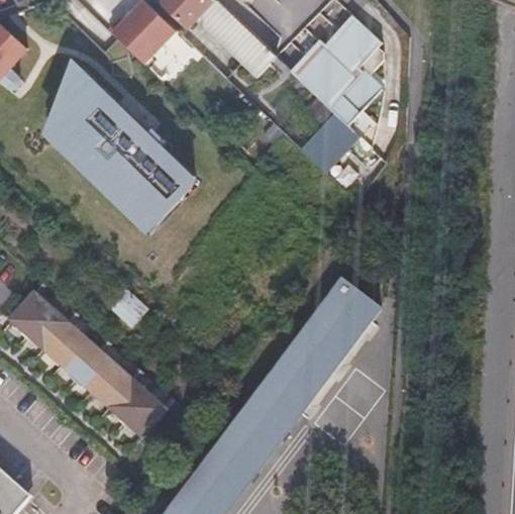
[(134,0),(109,28),(146,63),(157,52),(163,58),(183,36),(142,0),(134,0)]
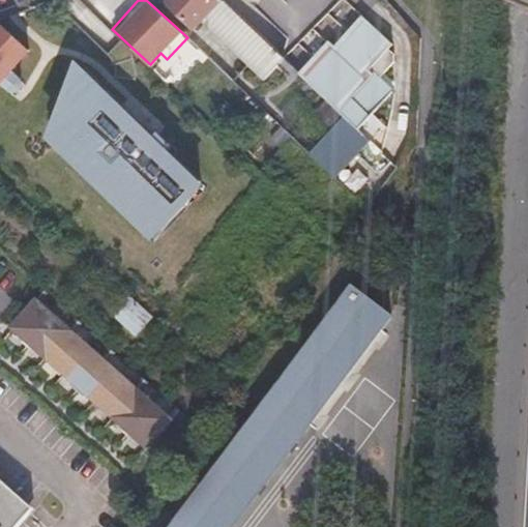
[(281,56),(221,0),(160,0),(159,1),(187,27),(199,13),(205,20),(203,23),(260,78),(281,56)]
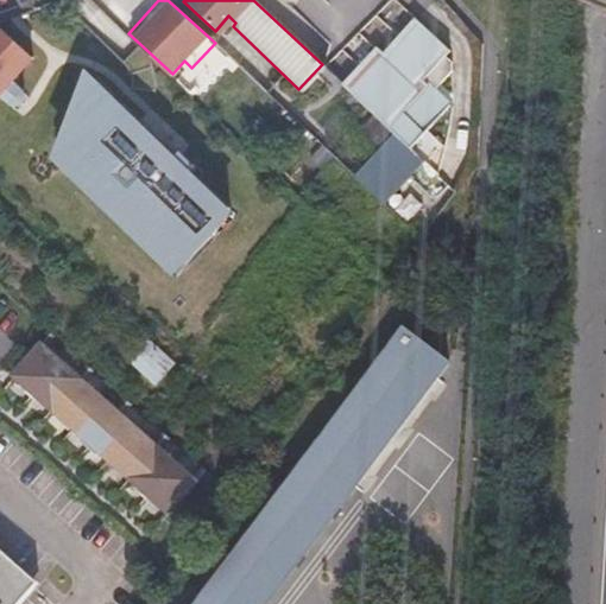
[(62,35),(33,10),(10,36),(39,62),(62,35)]
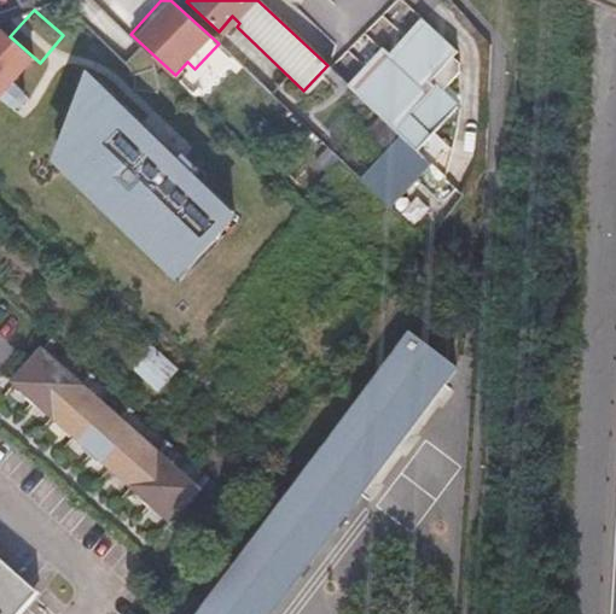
[(429,161),(434,164),(439,158),(429,148),(440,139),(431,129),(454,105),(430,80),(457,51),(424,17),(389,52),(382,46),(347,83),(377,111),(396,129),(429,161)]
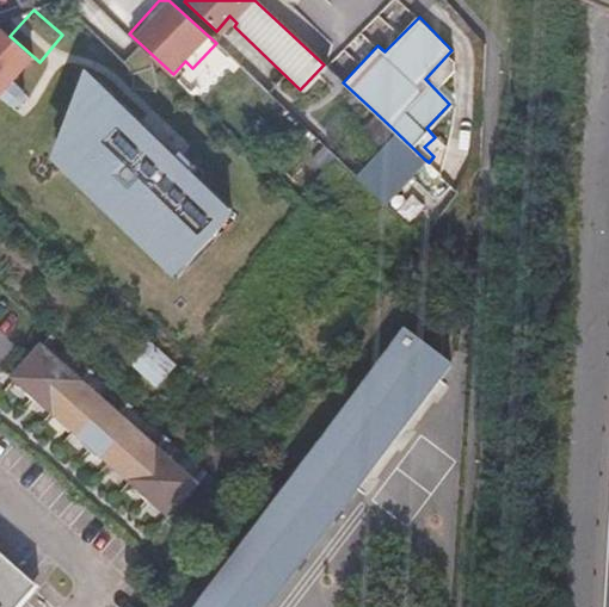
[(10,36),(0,28),(0,87),(8,79),(47,112),(59,99),(68,88),(40,62),(10,36)]
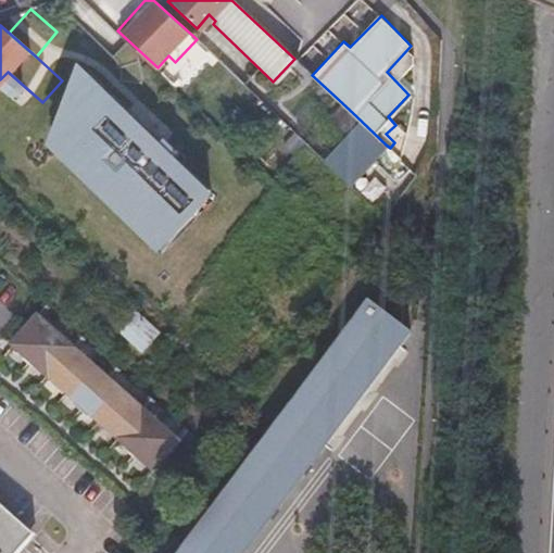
[(115,145),(123,135),(62,80),(53,90),(115,145)]
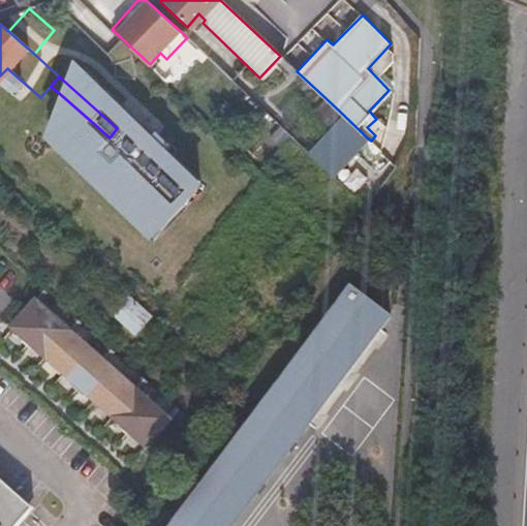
[(339,111),(322,95),(311,107),(328,124),(339,111)]
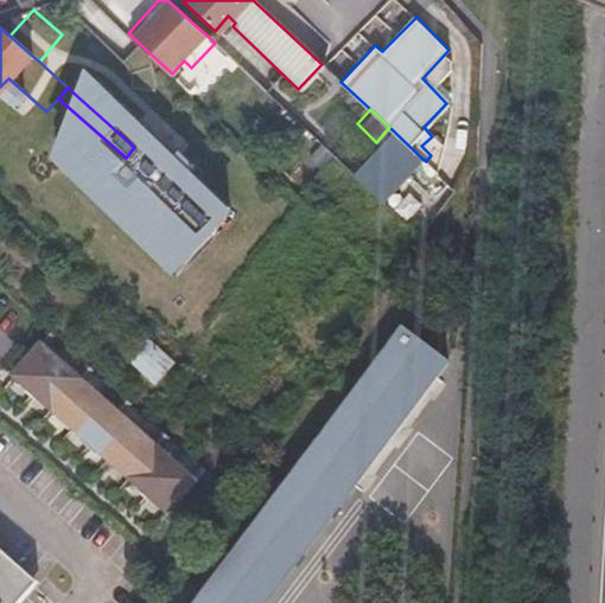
[(350,171),(382,200),(421,158),(389,127),(376,142),(350,171)]
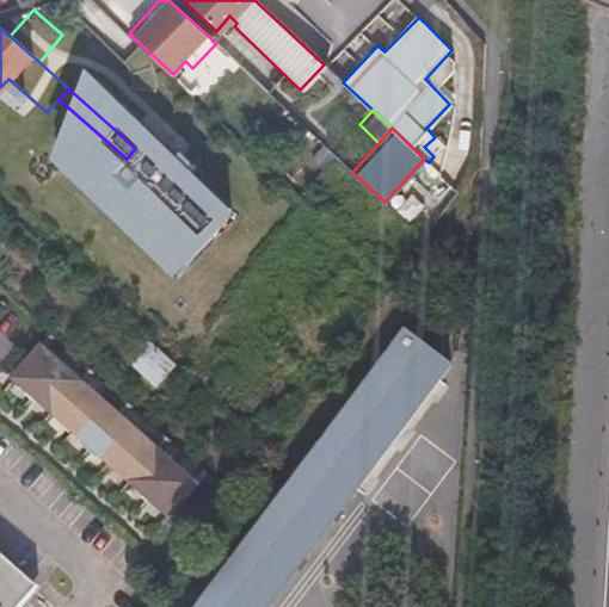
[(127,233),(171,180),(135,148),(127,159),(91,200),(127,233)]
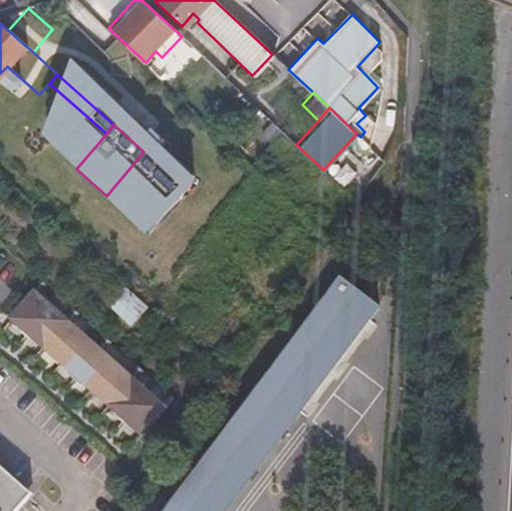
[(221,510),(375,302),(337,274),(163,510),(221,510)]
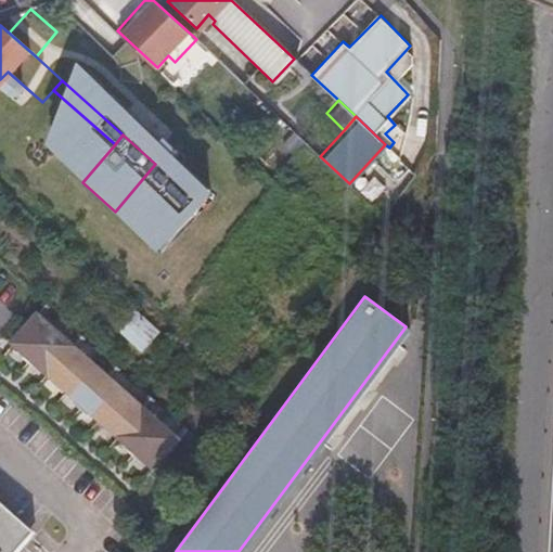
[(159,330),(136,308),(117,329),(141,350),(159,330)]
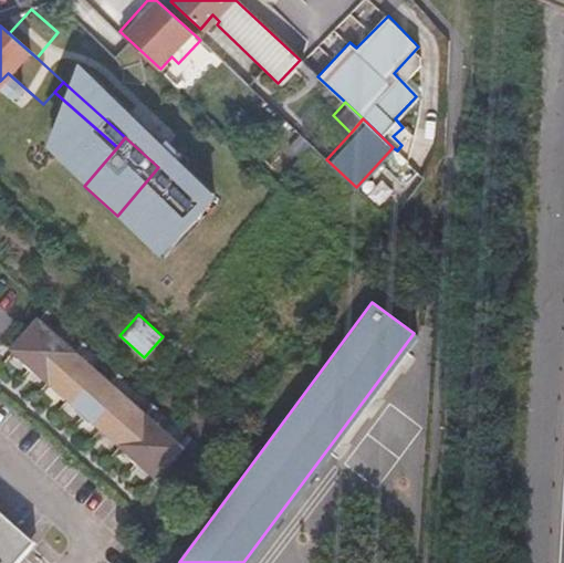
[(183,446),(37,316),(10,346),(156,476),(183,446)]
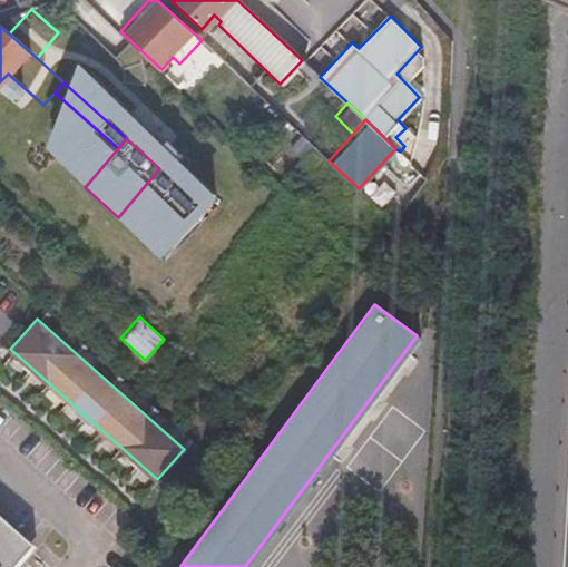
[(0,566),(9,566),(22,554),(0,533),(0,566)]
